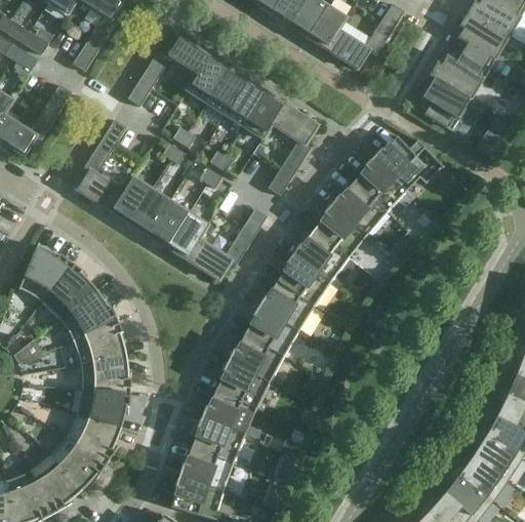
[(47,0),(47,1),(67,14),(76,0),(47,0)]
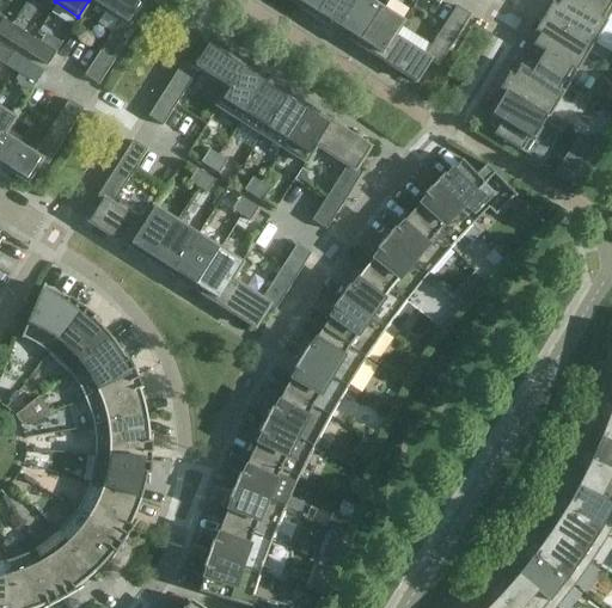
[(142,0),(89,0),(118,18),(84,73),(98,83),(134,26),(128,23),(142,0)]
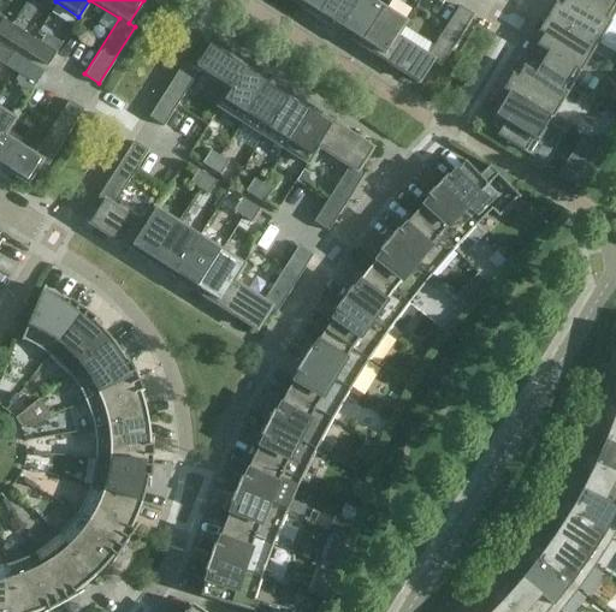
[(294,0),(294,1),(315,15),(325,0),(294,0)]
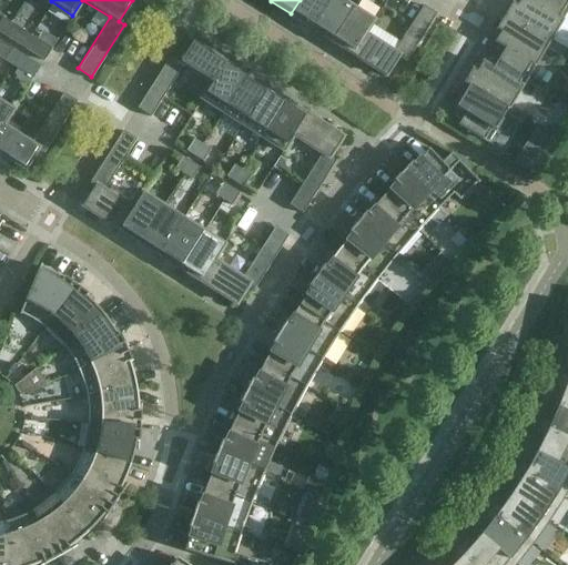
[(300,0),(291,13),(312,27),(327,0),(300,0)]
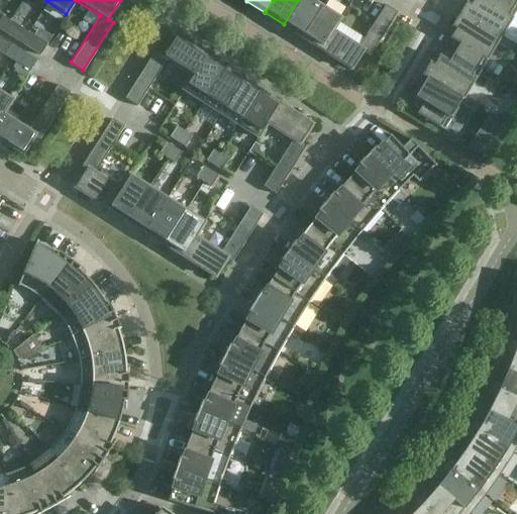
[(322,4),(315,0),(298,0),(284,24),(302,36),(322,4)]
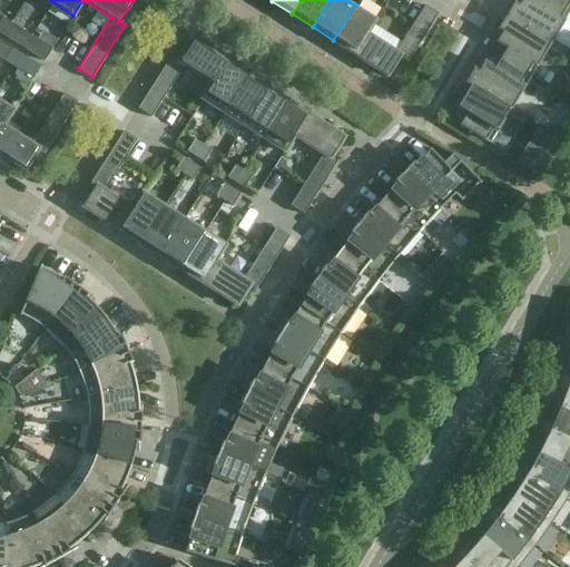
[(550,41),(552,37),(569,8),(569,7),(558,0),(534,0),(521,0),(519,3),(513,0),(505,13),(550,41)]
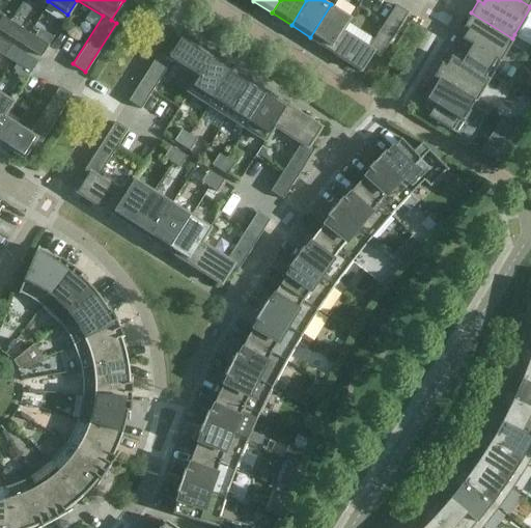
[(368,46),(342,29),(341,29),(329,49),(361,70),(373,50),(380,55),(409,10),(395,2),(368,46)]
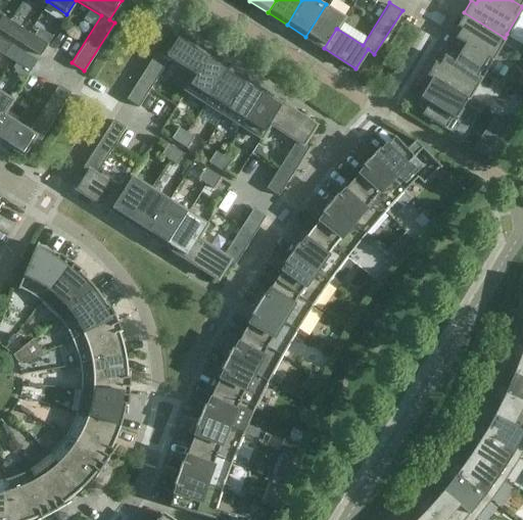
[(305,37),(324,48),(336,29),(337,29),(345,16),(326,4),(305,37)]
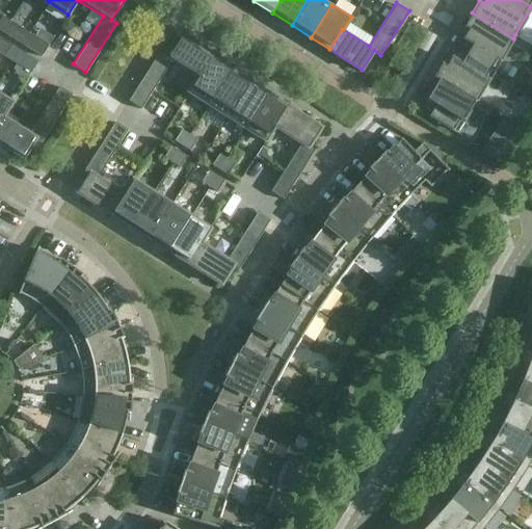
[(524,40),(515,34),(513,38),(472,12),(464,25),(469,27),(463,36),(473,43),(467,52),(495,69),(511,42),(519,47),(524,40)]
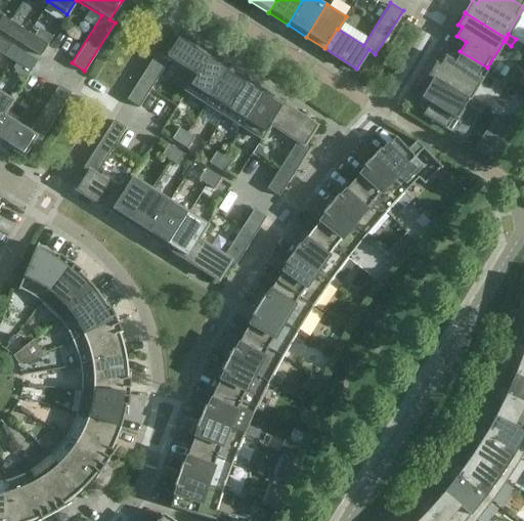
[(0,28),(3,30),(10,18),(2,13),(0,16),(0,28)]
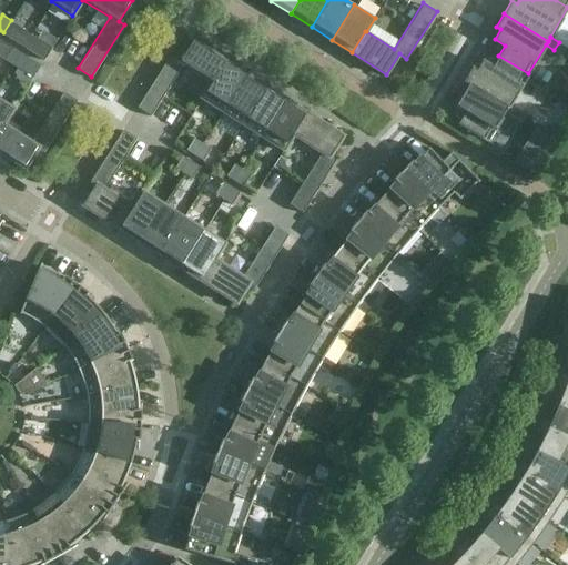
[(17,41),(23,29),(11,20),(3,32),(17,41)]
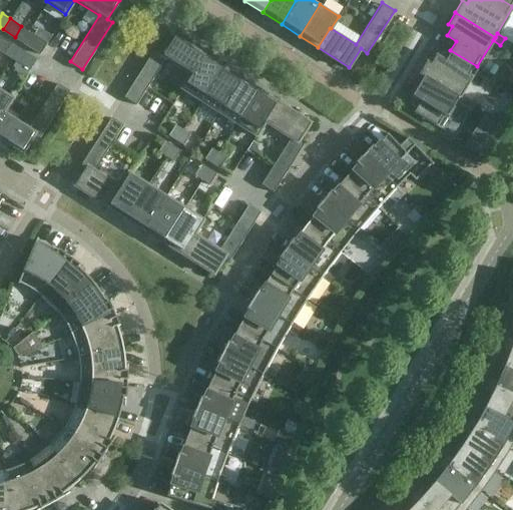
[(21,26),(15,37),(40,53),(46,42),(21,26)]
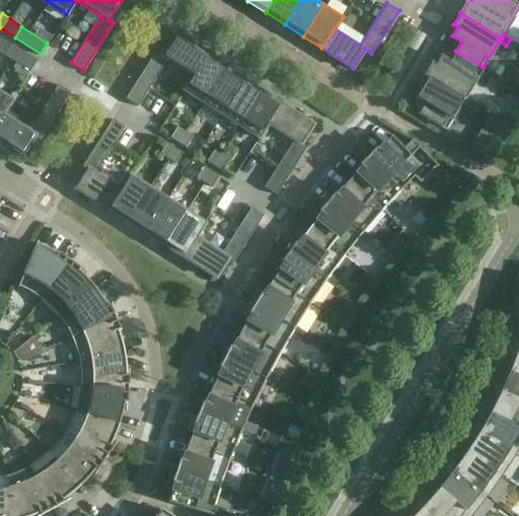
[(155,49),(125,96),(138,104),(167,58),(192,74),(194,75),(206,55),(172,33),(160,53),(155,49)]
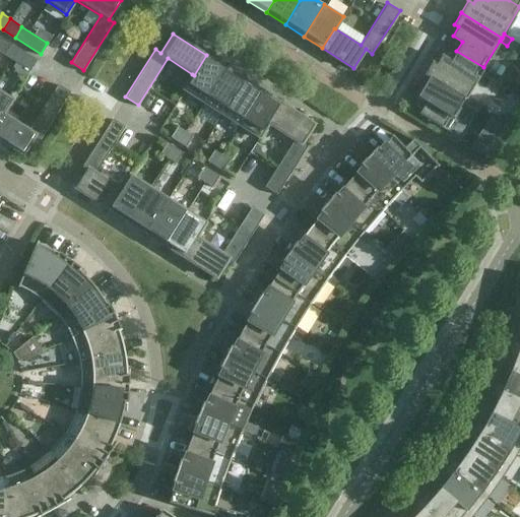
[(0,50),(4,53),(11,43),(0,35),(0,50)]
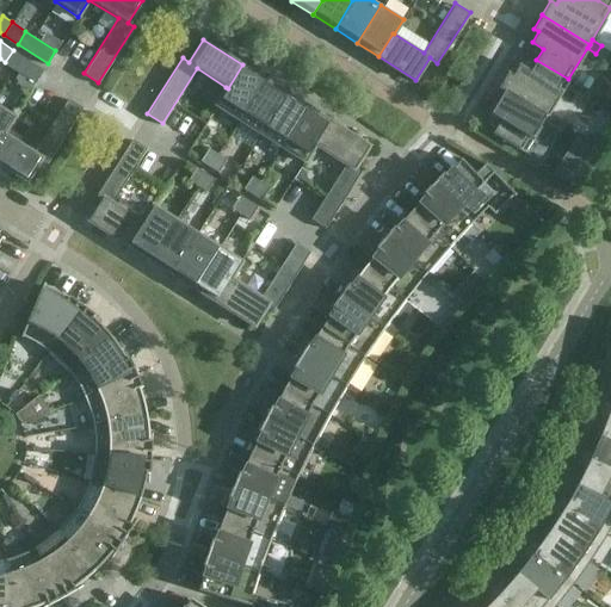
[(602,45),(596,54),(605,59),(610,50),(602,45)]
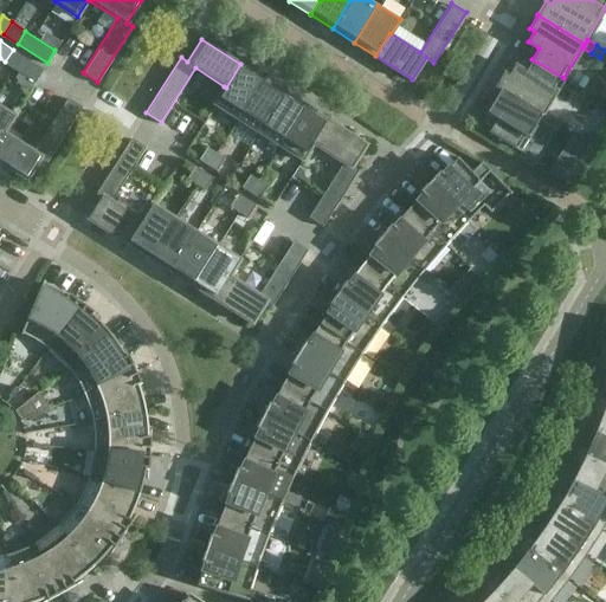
[(13,50),(5,62),(34,81),(43,69),(13,50)]
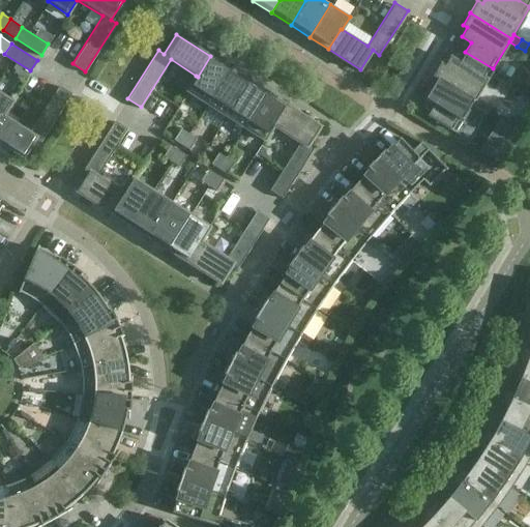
[(474,99),(476,96),(493,68),(465,52),(460,61),(450,56),(444,64),(440,62),(433,75),(474,99)]
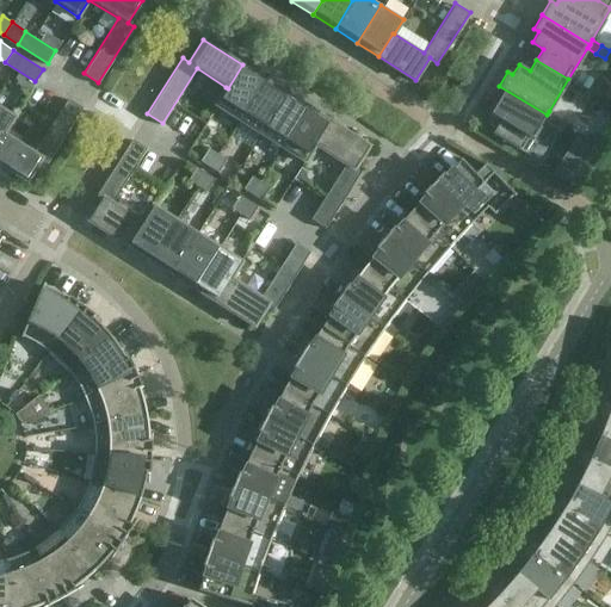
[(264,79),(242,64),(228,88),(226,87),(216,104),(239,118),(264,79)]
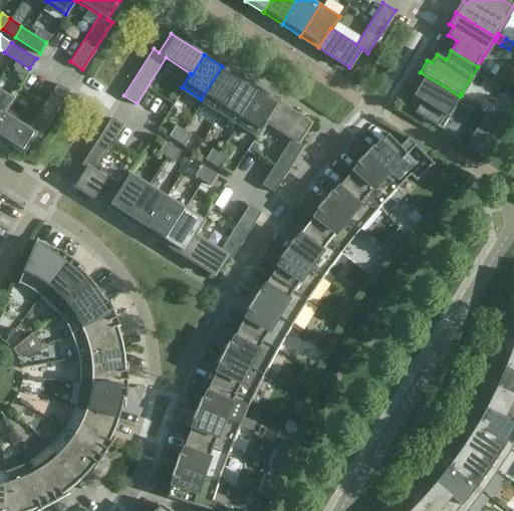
[(241,77),(222,66),(201,99),(219,111),(241,77)]
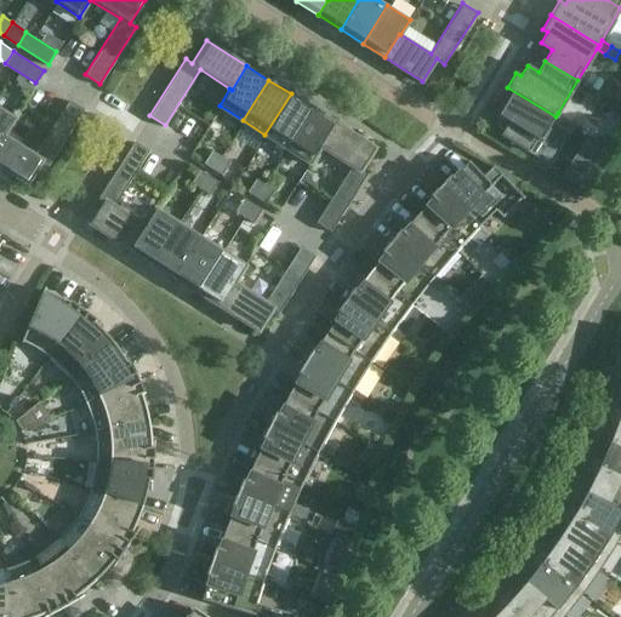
[(562,126),(567,118),(558,113),(556,116),(507,87),(499,101),(503,104),(497,115),(508,123),(501,133),(533,153),(553,121),(562,126)]
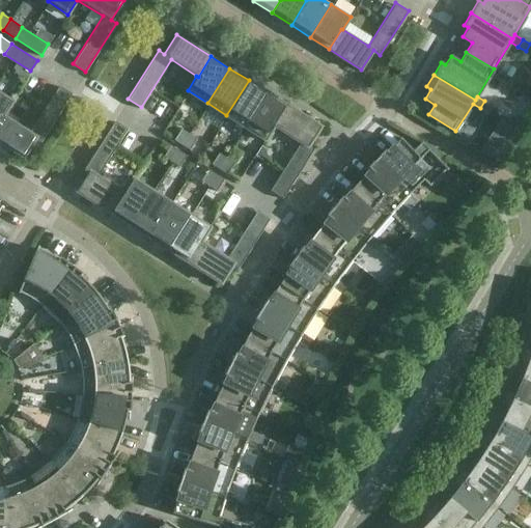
[(268,92),(249,80),(226,115),(245,127),(268,92)]
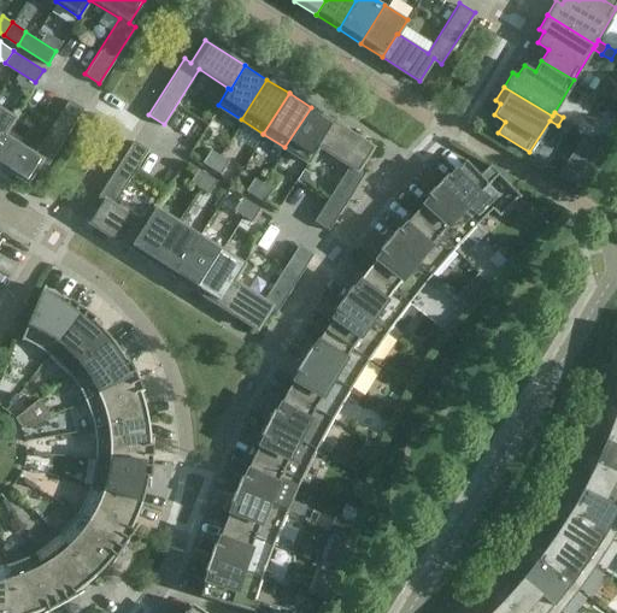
[(34,153),(4,134),(3,133),(0,136),(0,164),(28,182),(41,160),(47,164),(83,107),(69,98),(34,153)]
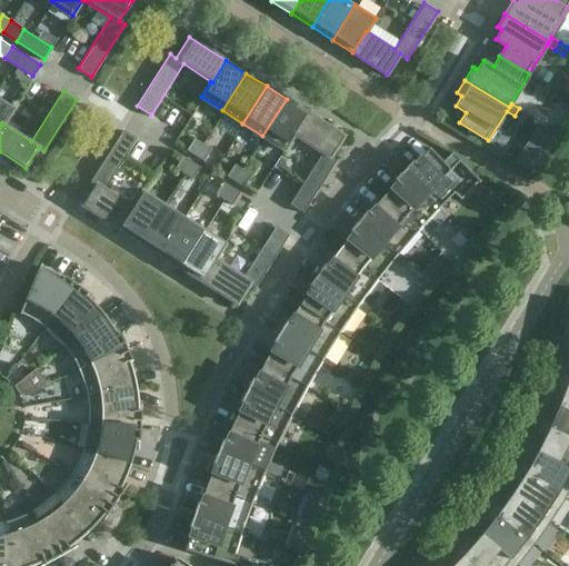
[(0,126),(2,122),(3,123),(13,108),(0,99),(0,126)]
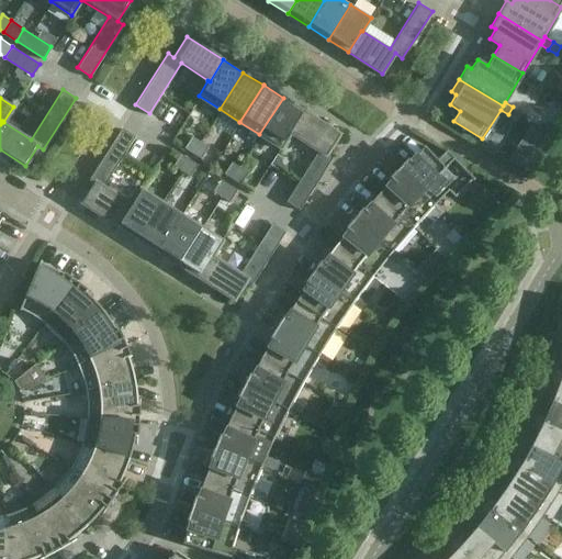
[(283,98),(259,134),(281,148),(291,133),(290,132),(303,110),(283,98)]
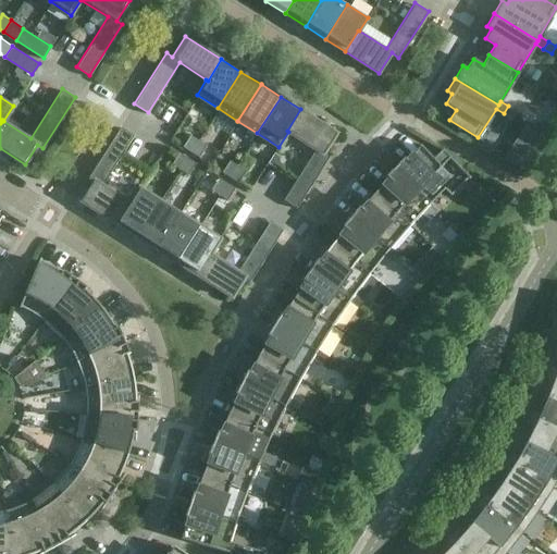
[(508,106),(504,113),(512,119),(517,111),(508,106)]
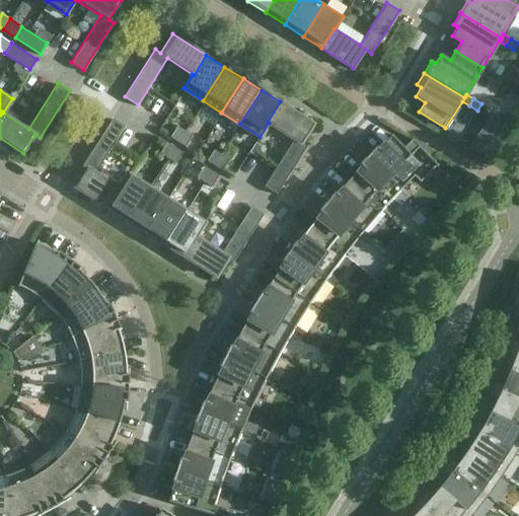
[(276,193),(287,176),(306,145),(301,142),(313,123),(280,101),(268,122),(269,123),(293,138),(264,185),(276,193)]
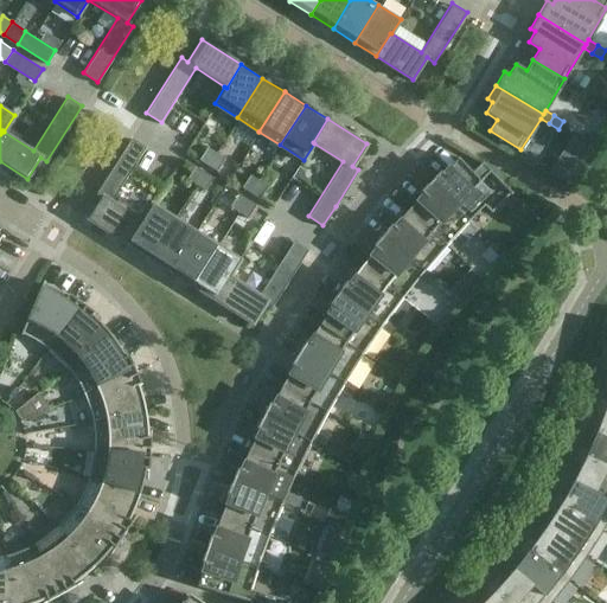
[(142,219),(140,219),(121,206),(112,200),(146,146),(132,136),(96,192),(102,196),(88,218),(127,243),(142,219)]
